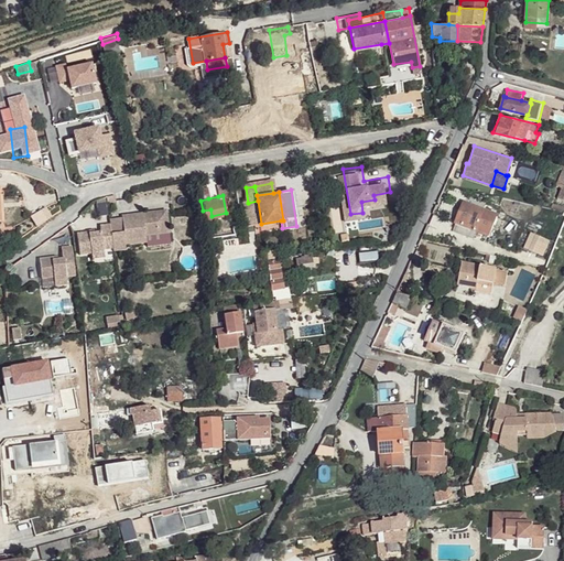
[(464,201),(456,222),(470,227),(476,230),(483,233),(488,235),(497,214),(484,208),(464,201)]
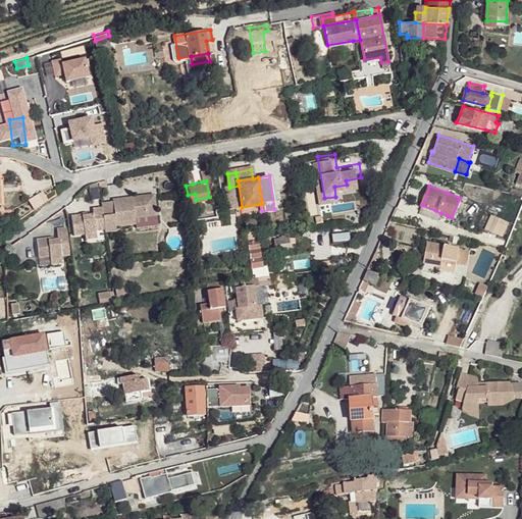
[(105,227),(105,230),(117,229),(116,225),(115,221),(135,219),(135,216),(147,215),(147,211),(157,210),(154,193),(112,198),(113,200),(114,211),(103,213),(105,227)]
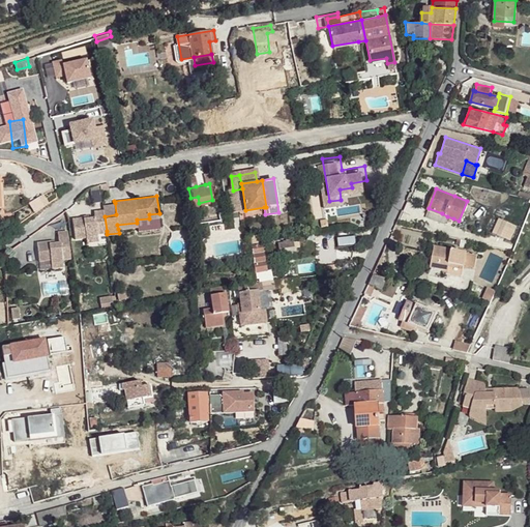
[(198,197),(190,198),(194,211),(201,210),(199,203),(198,197)]
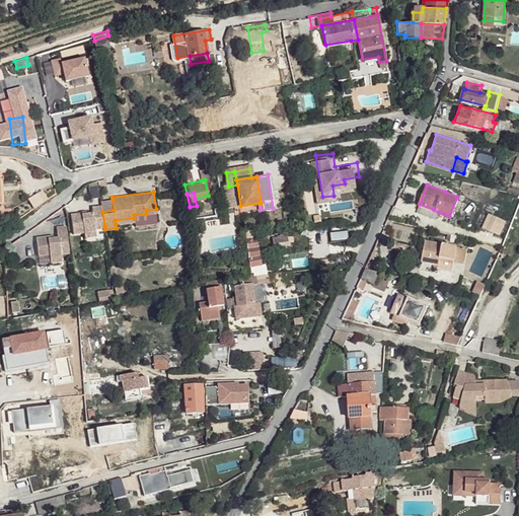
[(101,205),(102,212),(114,210),(113,199),(100,201),(101,205)]
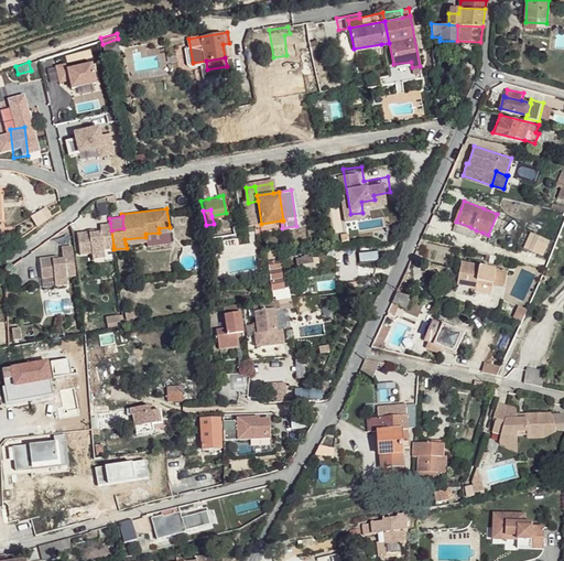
[(456,222),(453,229),(467,235),(470,227),(456,222)]
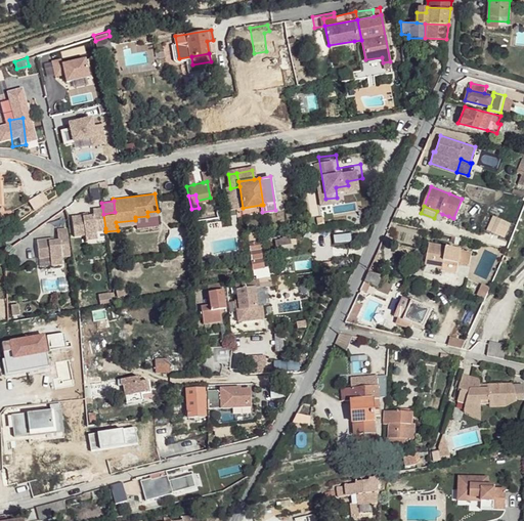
[(72,215),(74,235),(85,233),(96,232),(96,229),(105,228),(103,214),(102,207),(92,208),(93,214),(82,215),(82,214),(72,215)]
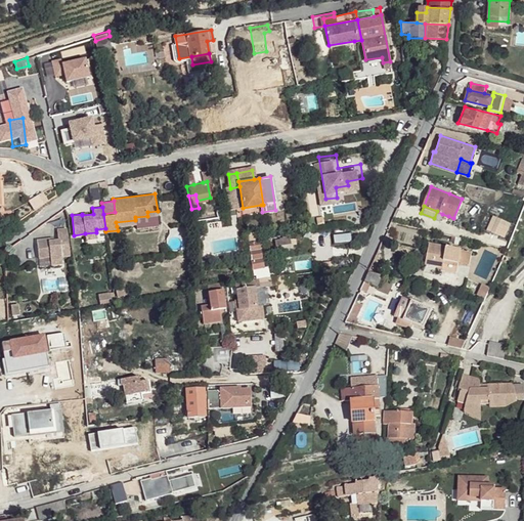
[(434,218),(439,220),(442,214),(437,211),(434,218)]
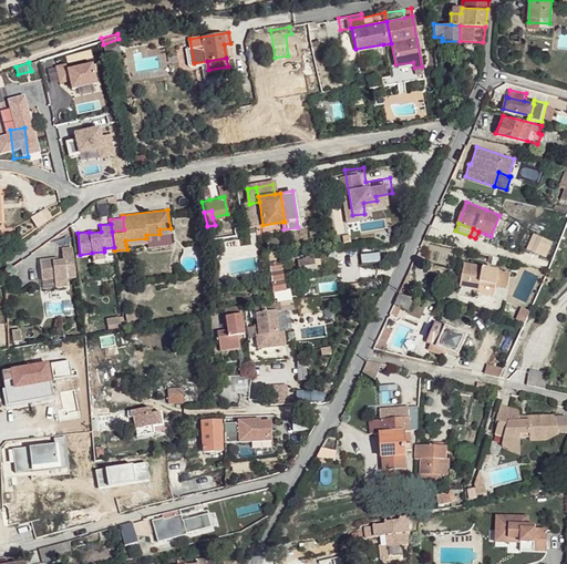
[(546,256),(553,239),(532,232),(525,248),(546,256)]
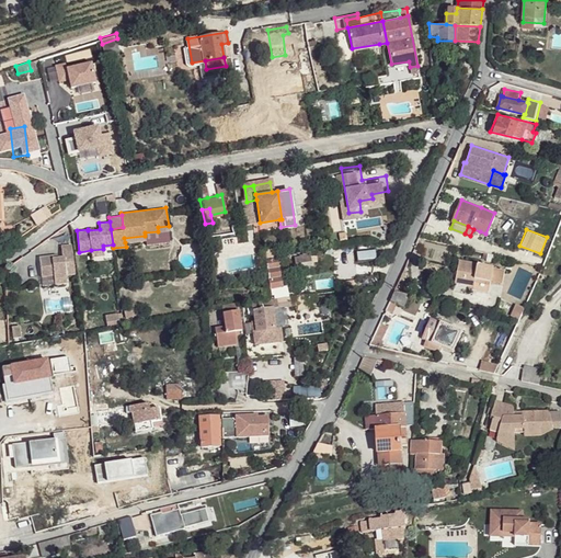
[(52,254),(38,255),(41,275),(54,274),(54,277),(66,276),(66,274),(75,273),(71,243),(61,245),(63,255),(58,255),(52,257),(52,254)]
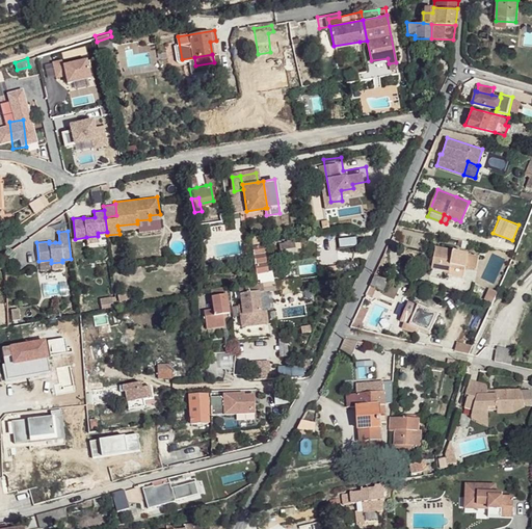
[(258,233),(248,234),(249,242),(259,240),(258,233)]
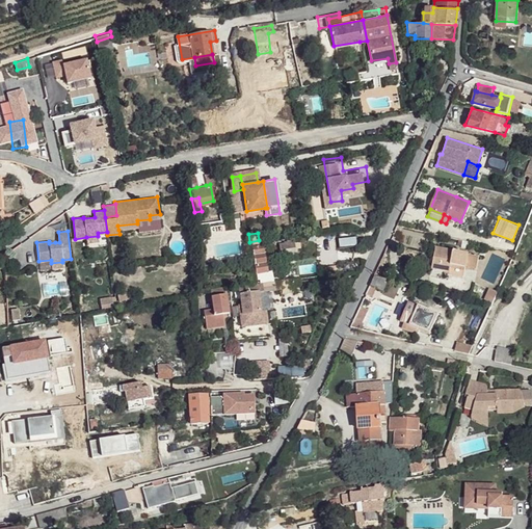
[(297,235),(278,237),(280,250),(298,248),(297,235)]
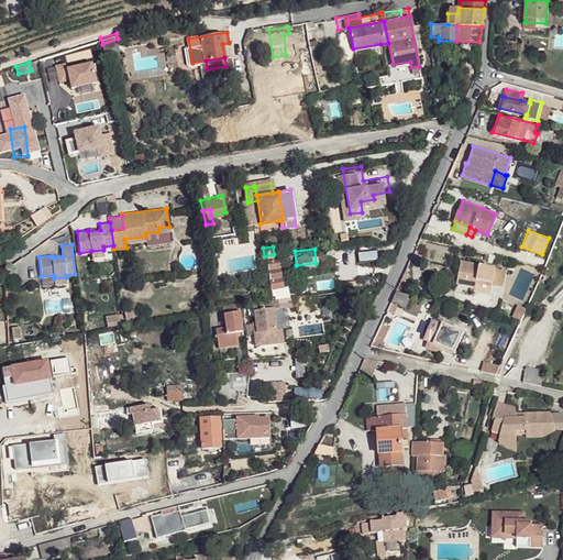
[(269,287),(279,286),(277,256),(266,257),(269,287)]
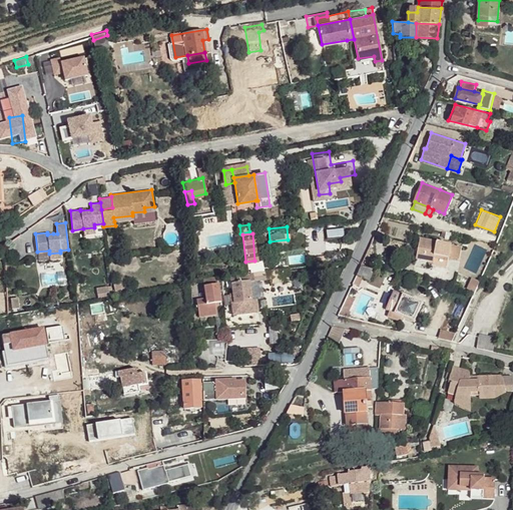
[(417,257),(434,260),(435,255),(448,257),(448,256),(451,242),(420,236),(417,257)]
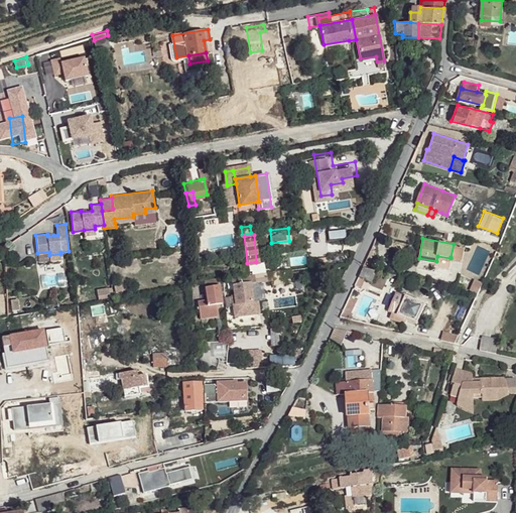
[(463,246),(454,244),(450,257),(461,259),(463,246)]
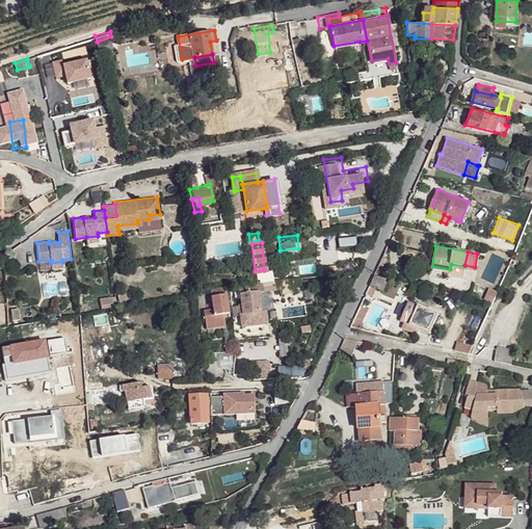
[(451,264),(450,269),(450,271),(463,274),(464,266),(451,264)]
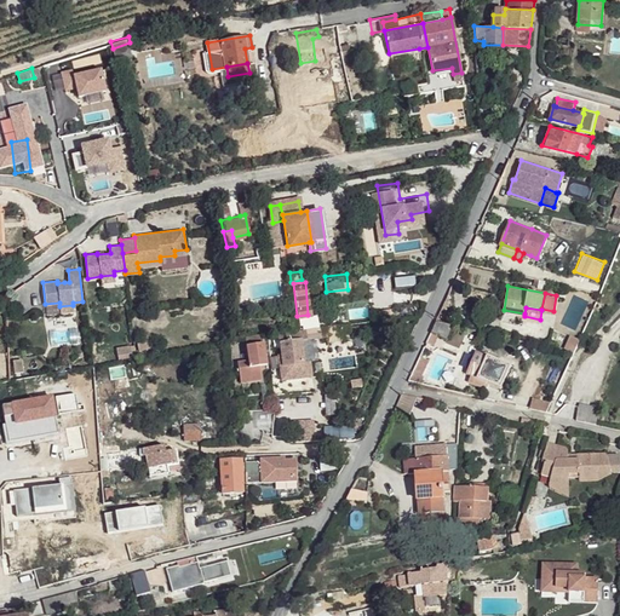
[(288,329),(297,328),(294,309),(288,309),(290,316),(287,317),(288,329)]
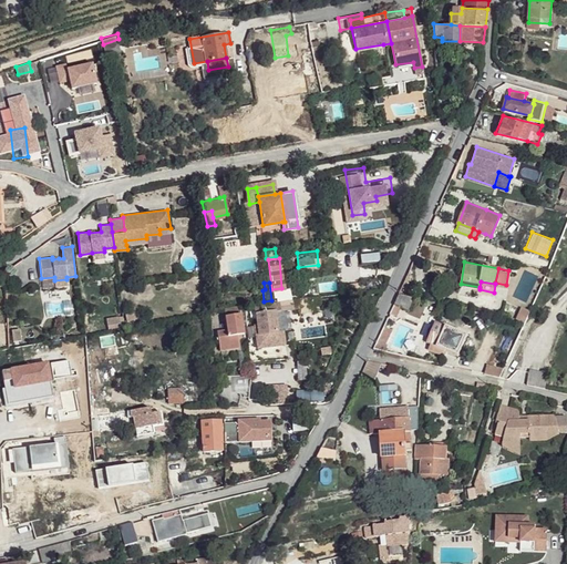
[(399,293),(394,303),(400,306),(409,309),(413,296),(399,293)]
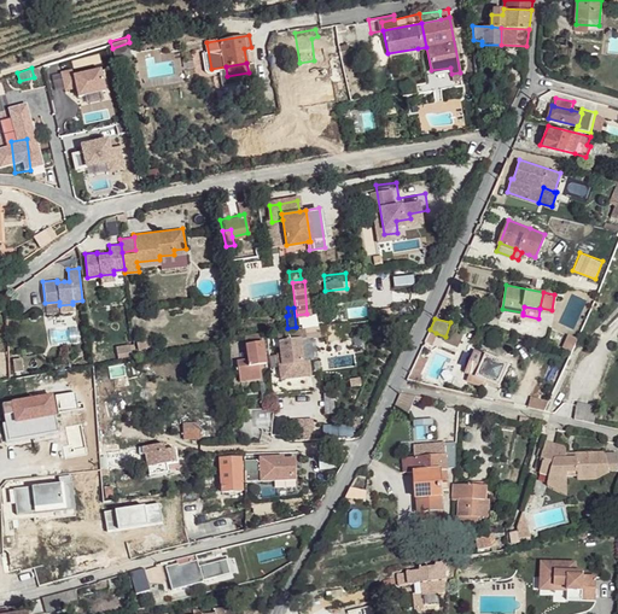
[(327,323),(318,325),(319,334),(324,334),(325,339),(342,337),(340,322),(327,323)]
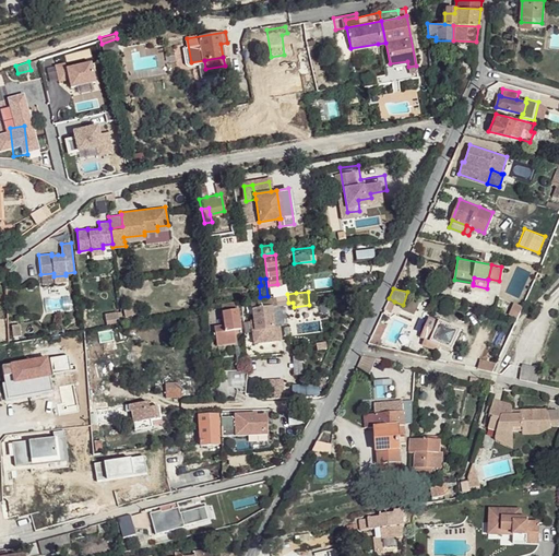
[(254,329),(256,338),(274,335),(273,327),(270,306),(269,297),(250,299),(252,319),(254,329)]
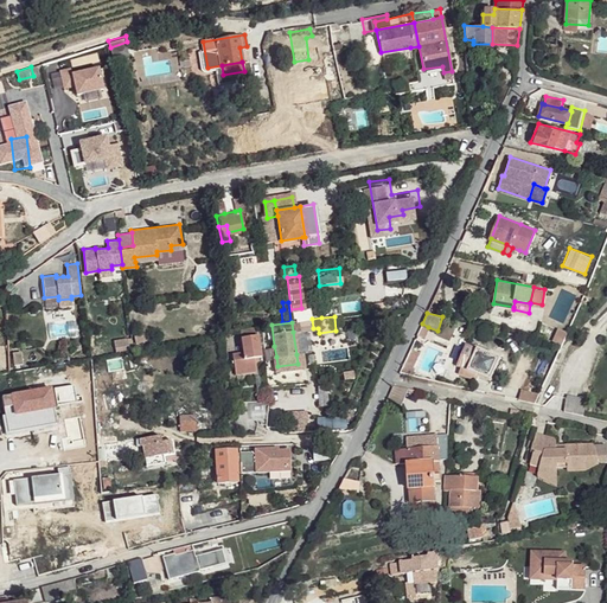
[(428,327),(422,324),(419,332),(425,335),(428,327)]
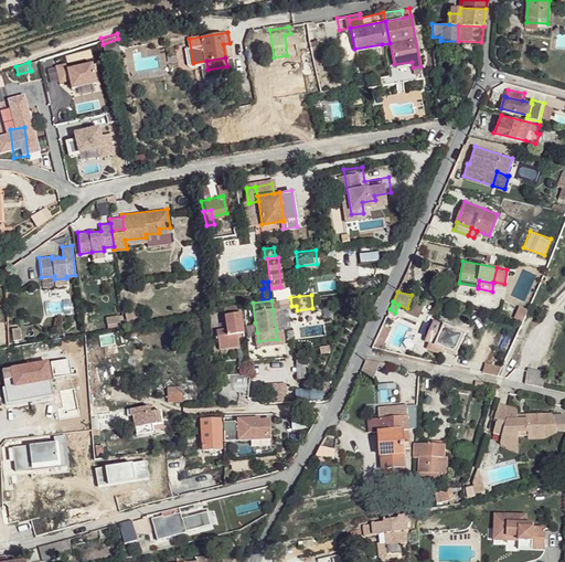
[(520,305),(516,311),(524,315),(528,308),(520,305)]
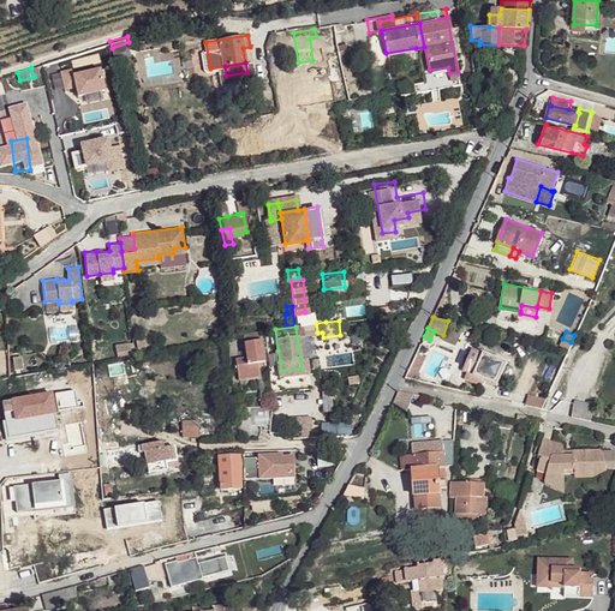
[(245,337),(246,349),(245,354),(236,354),(237,375),(257,372),(257,360),(263,359),(261,337),(245,337)]
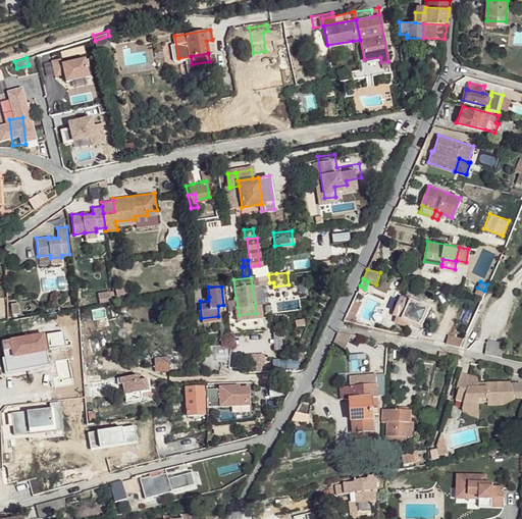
[(110,291),(98,292),(99,299),(111,297),(110,291)]
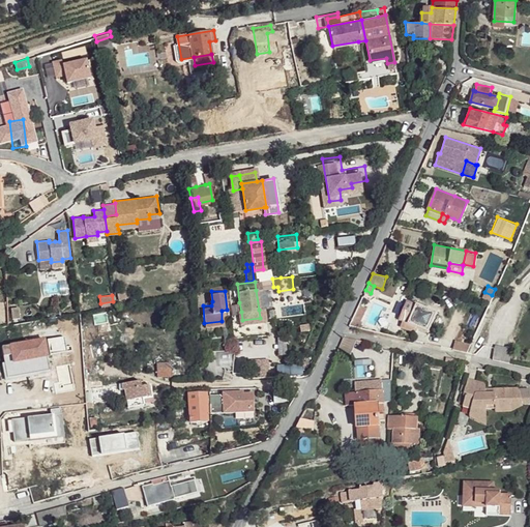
[(407,299),(399,318),(403,321),(406,322),(404,327),(416,332),(418,327),(429,331),(437,313),(407,299)]
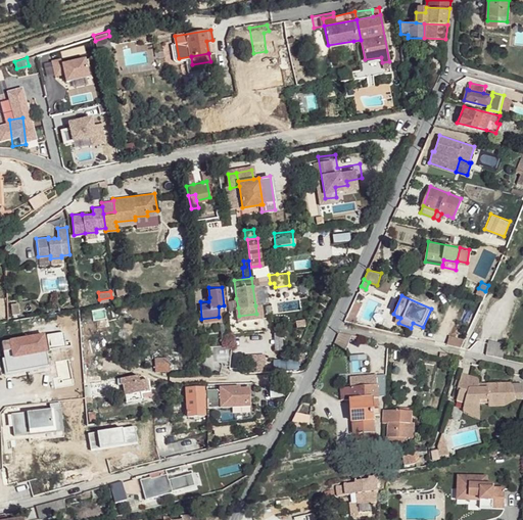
[(238,308),(236,298),(233,298),(236,320),(262,317),(260,304),(255,305),(256,314),(239,316),(238,308)]
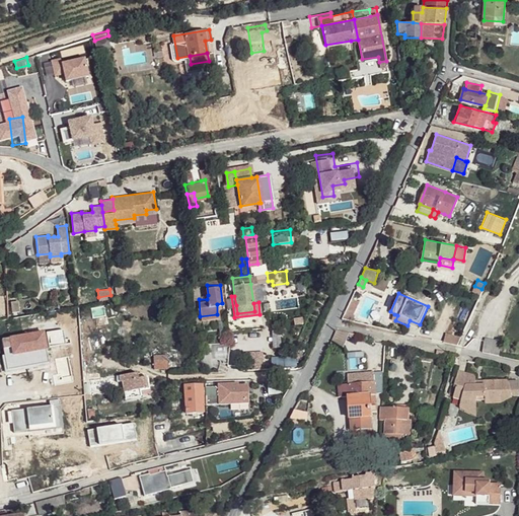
[(351,298),(343,317),(346,320),(347,321),(352,322),(354,313),(353,313),(358,301),(351,298)]
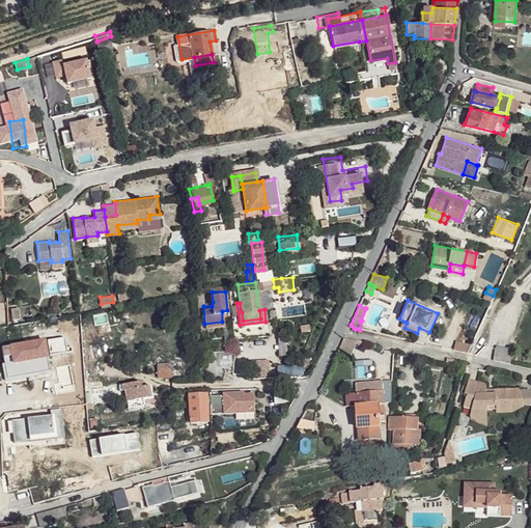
[(12,307),(14,318),(21,317),(20,306),(12,307)]
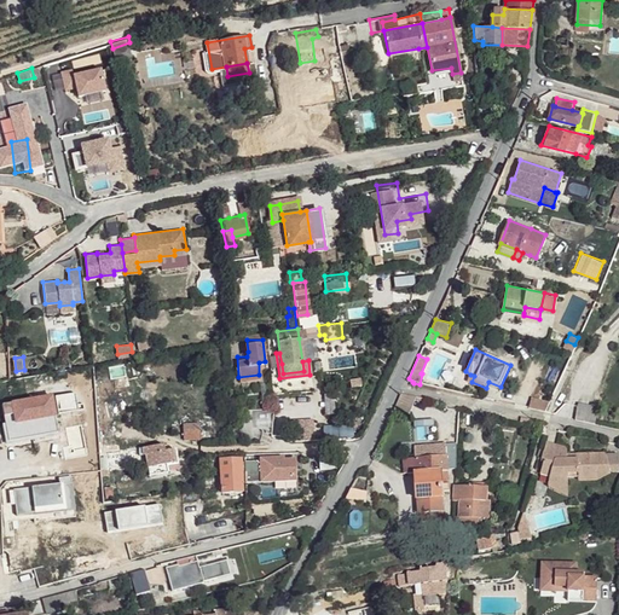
[(52,393),(3,402),(10,441),(59,433),(52,393)]
